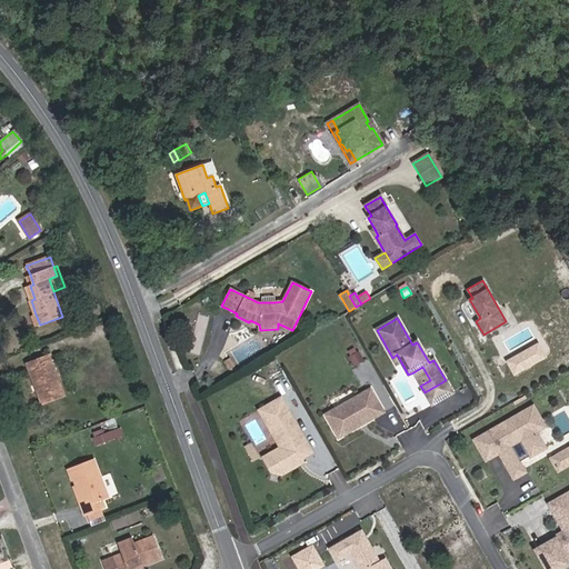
[(505,359),(515,375),(546,356),(536,340),(505,359)]
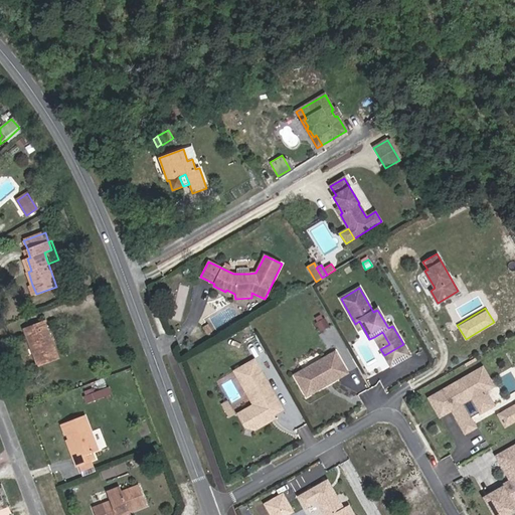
[(330,328),(325,319),(317,324),(321,332),(330,328)]
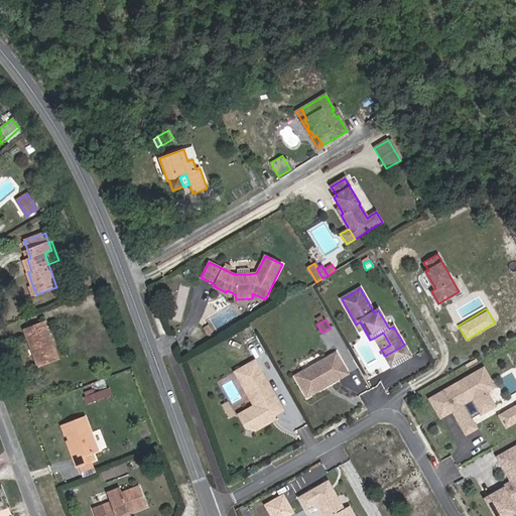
[(58,360),(44,320),(23,329),(38,367),(58,360)]
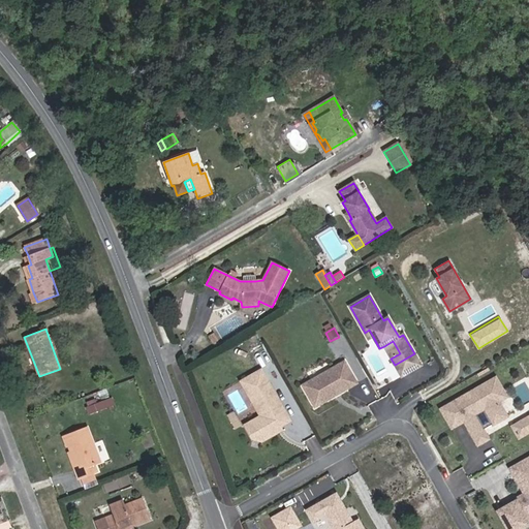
[(217,340),(213,334),(209,336),(213,343),(217,340)]
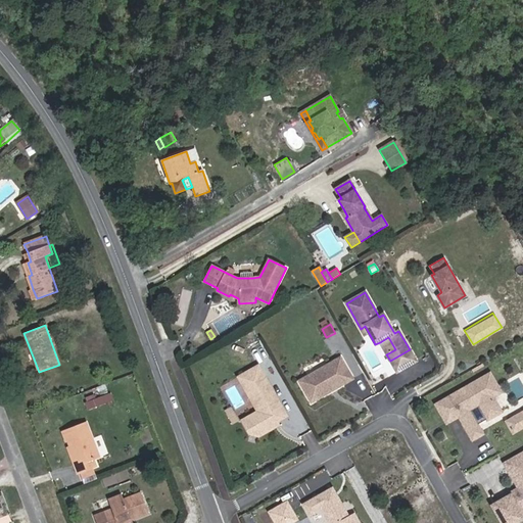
[(388,337),(380,342),(386,354),(395,349),(388,337)]
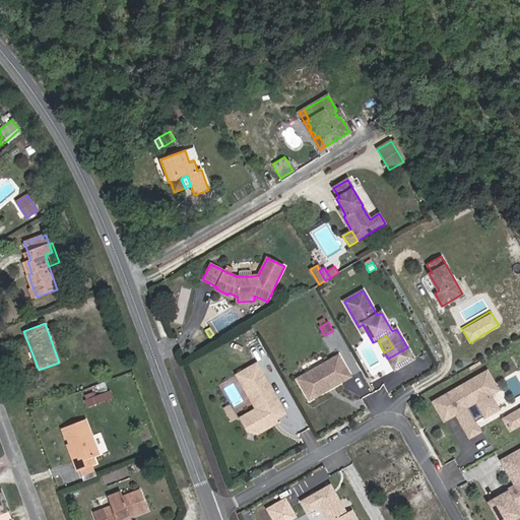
[(407,347),(388,359),(394,370),(413,359),(407,347)]
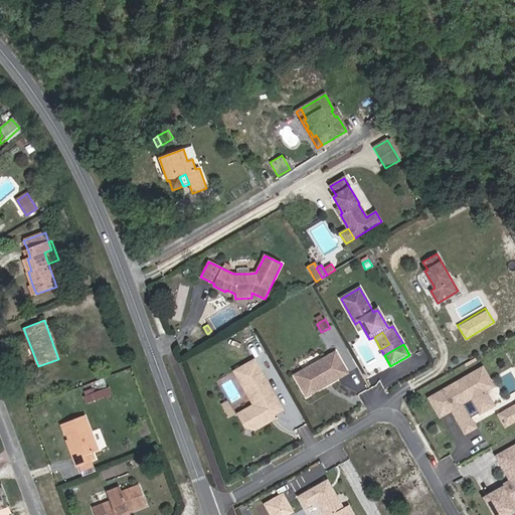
[(336,353),(295,376),(307,397),(326,386),(325,385),(330,382),(331,383),(347,374),(336,353)]
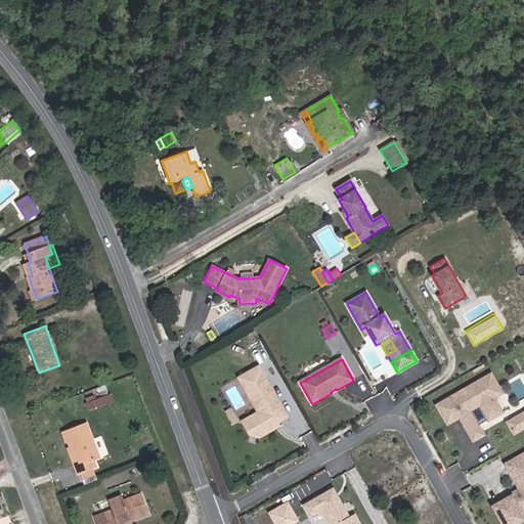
[(238,378),(247,392),(249,391),(245,384),(260,375),(265,383),(267,381),(258,366),(238,378)]
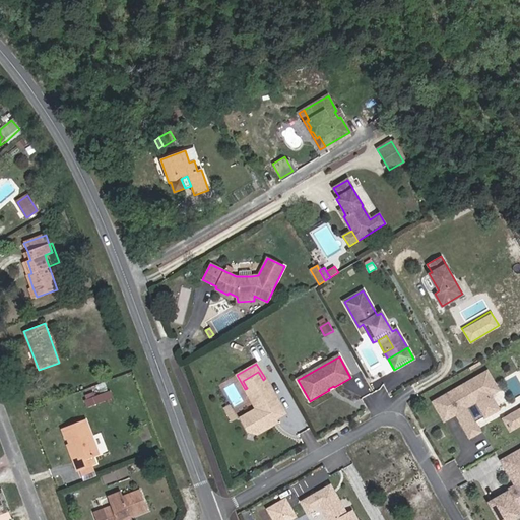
[(243,381),(247,388),(245,389),(256,409),(241,418),(248,431),(257,434),(273,425),(272,424),(271,421),(275,418),(285,413),(265,378),(263,380),(258,372),(243,381)]
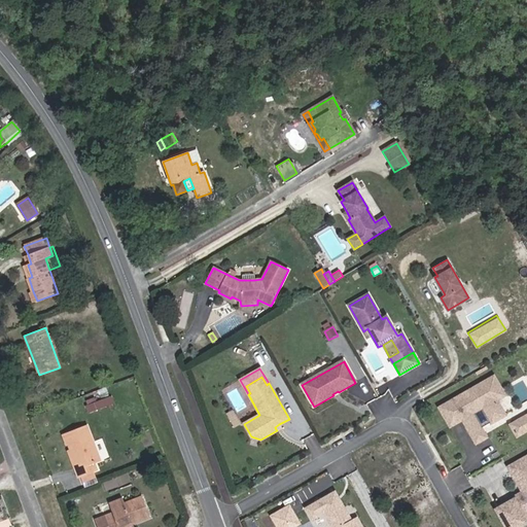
[(502,391),(493,377),(470,389),(473,395),(456,406),(453,399),(440,408),(447,421),(463,412),(469,422),(465,424),(476,443),(486,436),(472,413),(483,408),(491,423),(504,415),(496,399),(494,396),(502,391)]
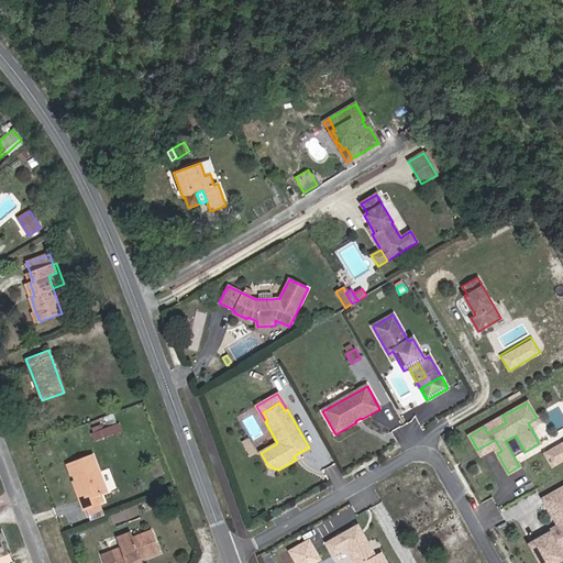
[(539,422),(537,418),(528,423),(530,427),(539,422)]
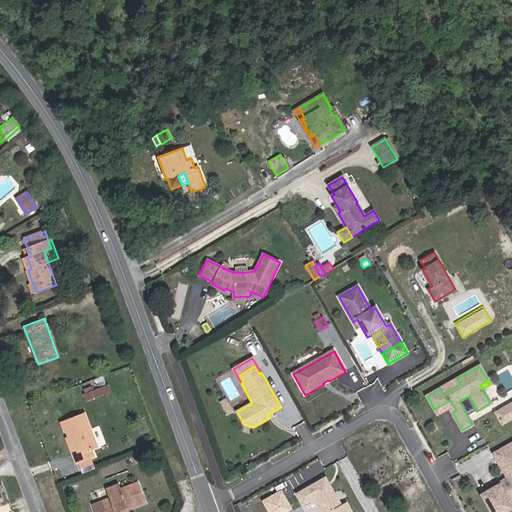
[(102,395),(99,388),(93,390),(92,386),(84,390),(85,394),(84,394),(86,401),(102,395)]
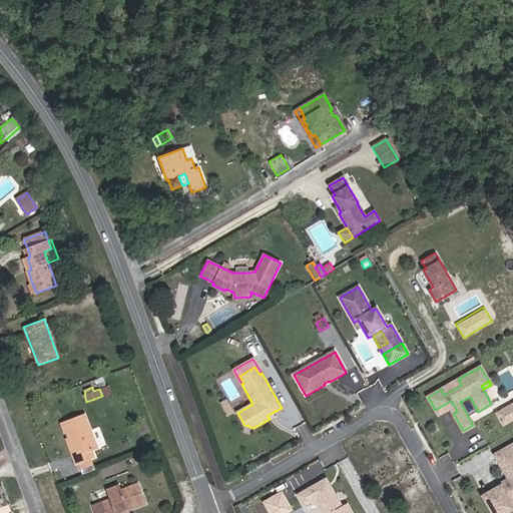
[(503,426),(512,419),(512,399),(494,411),(503,426)]
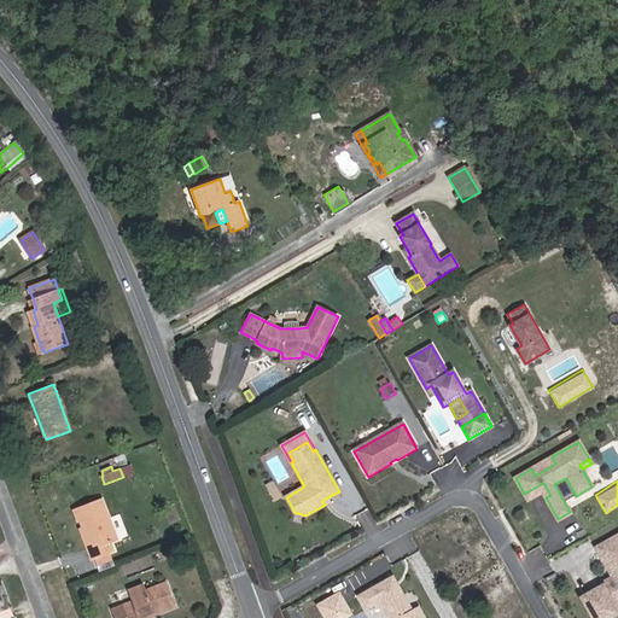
[(543,483),(524,494),(528,500),(542,491),(546,497),(551,495),(543,483)]
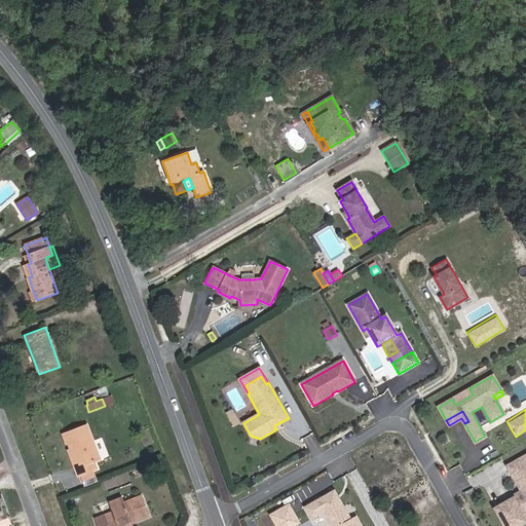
[(100,459),(86,425),(66,434),(79,466),(75,468),(78,476),(96,470),(94,461),(100,459)]
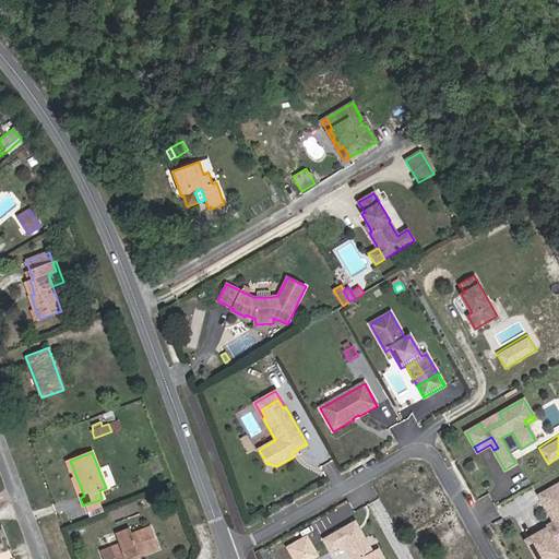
[(558,485),(542,496),(557,522),(526,539),(537,558),(549,558),(558,554),(558,549),(557,546),(558,544),(558,485)]
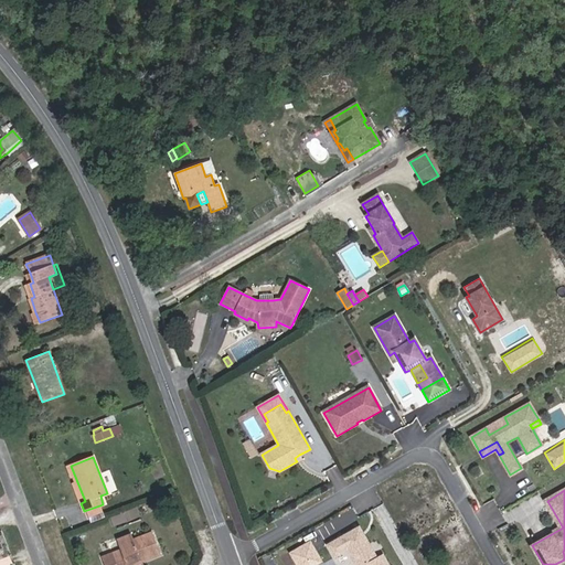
[(354,530),(361,542),(365,540),(359,528),(354,530)]
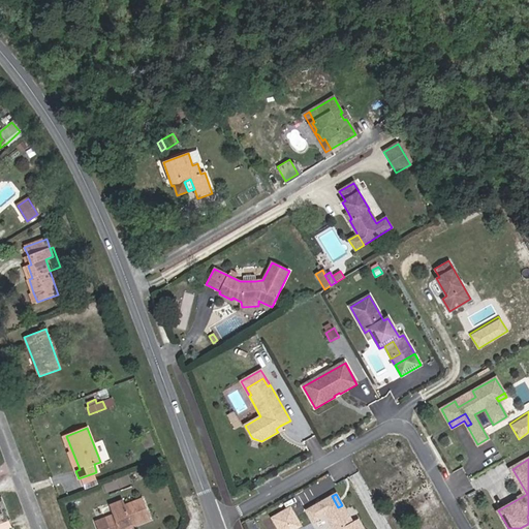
[(363,528),(358,520),(352,523),(342,505),(338,507),(332,496),(306,510),(313,522),(325,515),(333,528),(363,528)]
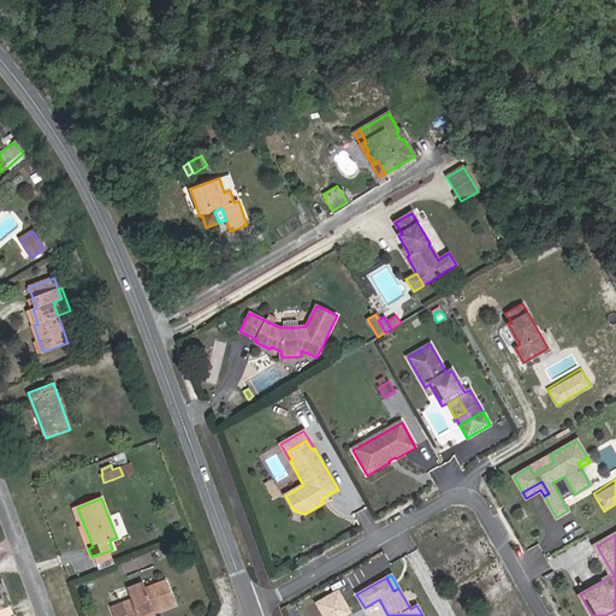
[(176,605),(166,580),(146,587),(143,582),(126,588),(131,599),(111,608),(113,615),(137,615),(154,609),(155,612),(176,605)]
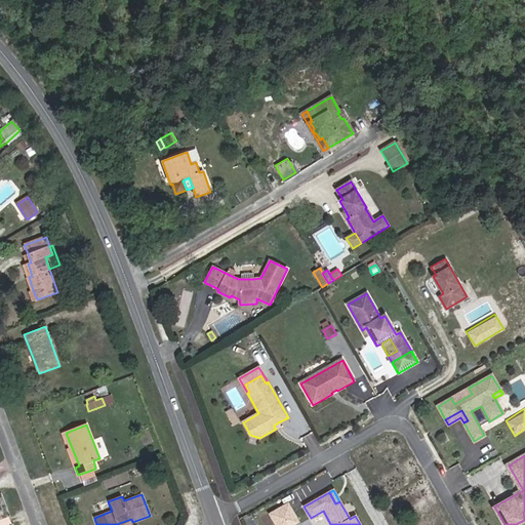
[(287,505),(270,515),(276,524),(287,524),(285,521),(294,516),(287,505)]
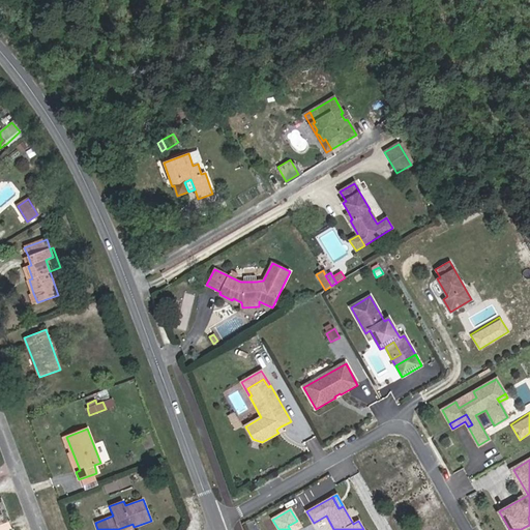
[(295,529),(300,527),(297,521),(288,526),(290,529),(295,529)]
